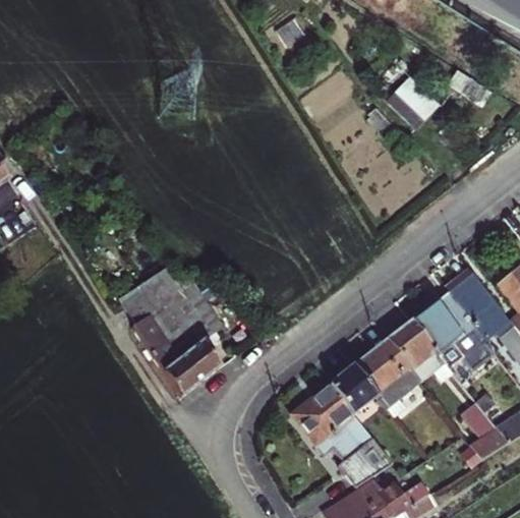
[(390,98),(420,127),(446,101),(415,71),(390,98)]
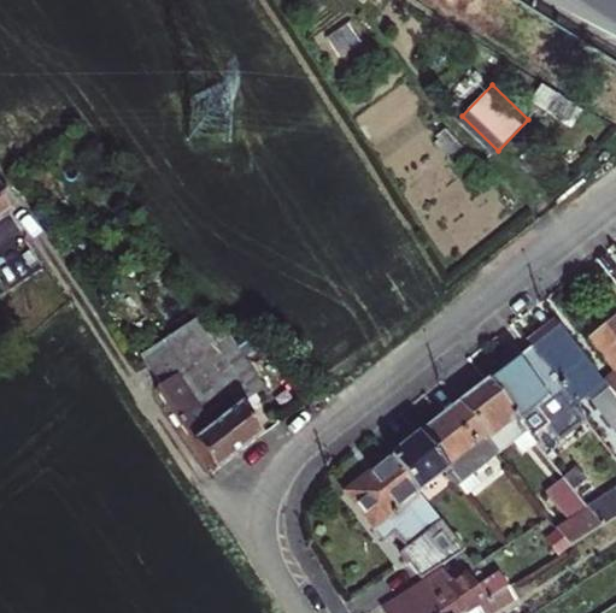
[(234,131),(236,94),(203,93),(201,112),(203,112),(203,130),(234,131)]
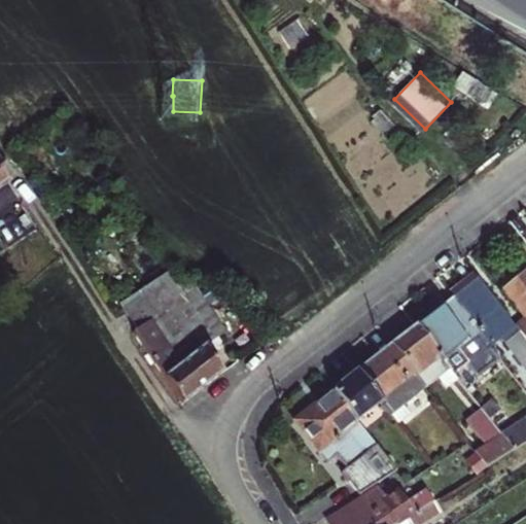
[(0,185),(9,178),(0,165),(0,185)]
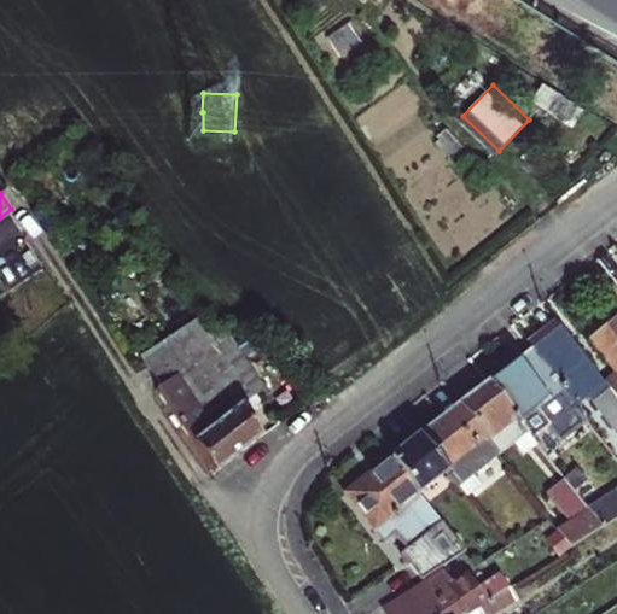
[(616,314),(589,337),(616,370),(616,373),(605,381),(616,396),(616,314)]
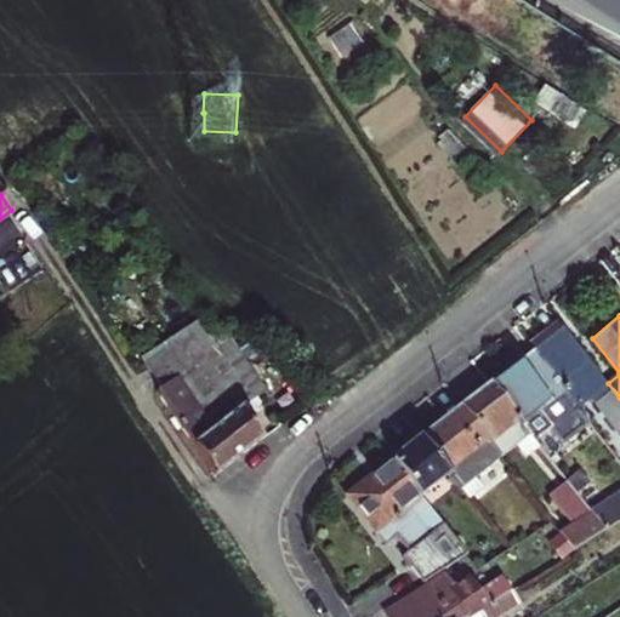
[(159,388),(216,473),(263,435),(243,405),(257,394),(261,398),(267,387),(228,333),(209,333),(198,318),(144,354),(165,384),(159,388)]
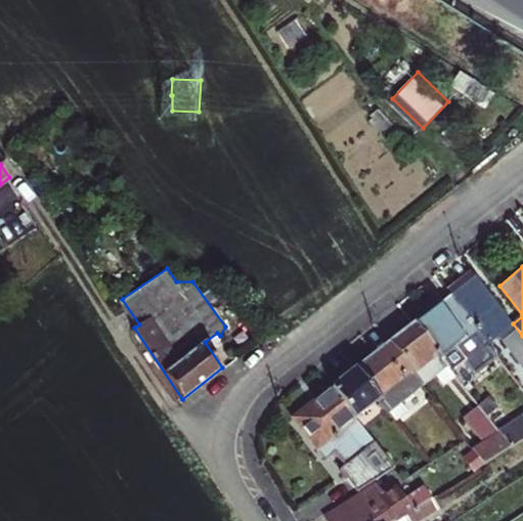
[(488,341),(499,333),(522,363),(522,336),(513,323),(474,274),(450,293),(478,328),(488,341)]
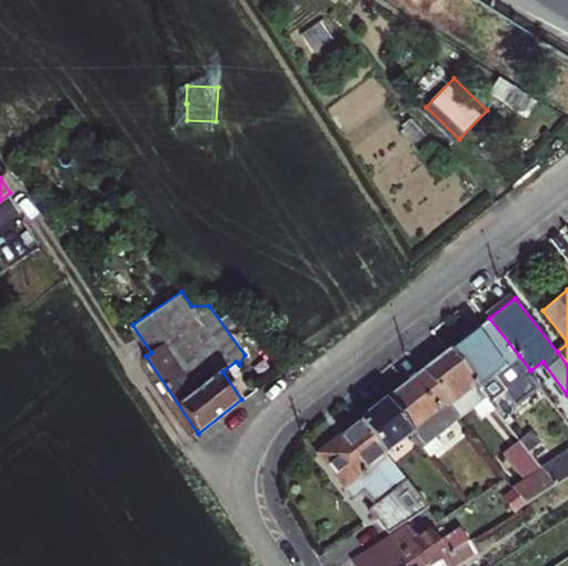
[(487,396),(495,407),(505,399),(501,394),(507,388),(496,375),(519,356),(489,318),(449,349),(487,396)]
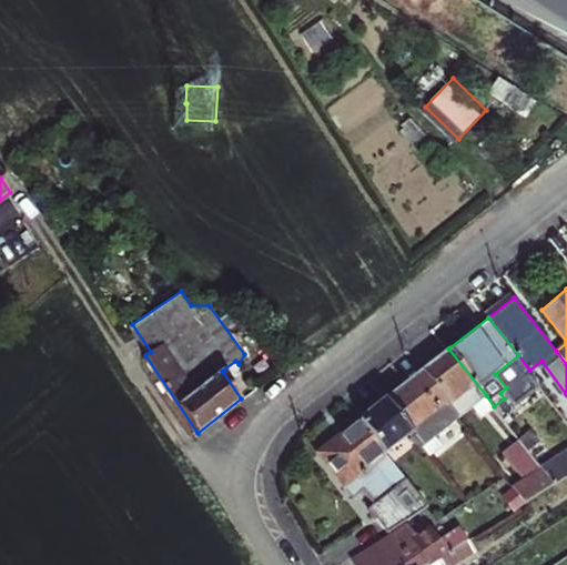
[(473,404),(486,395),(448,349),(423,369),(458,415),(473,404)]
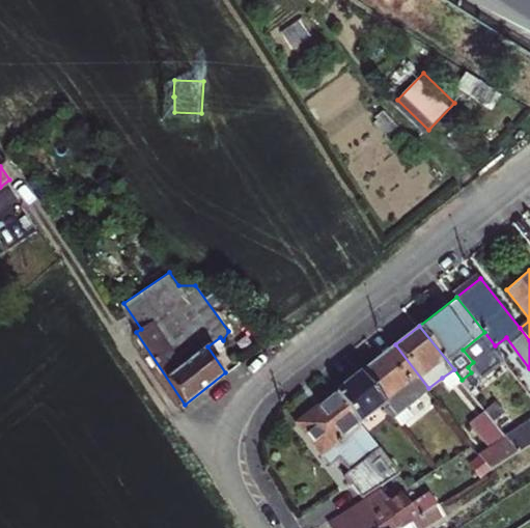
[(463,350),(473,362),(495,345),(484,332),(463,350)]
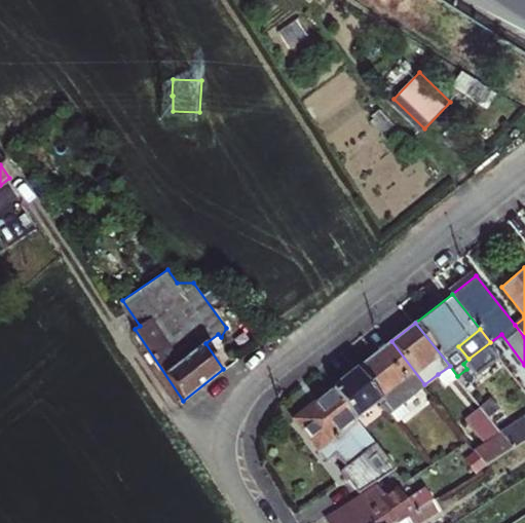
[(403,402),(424,384),(391,341),(357,369),(381,400),(390,412),(403,402)]
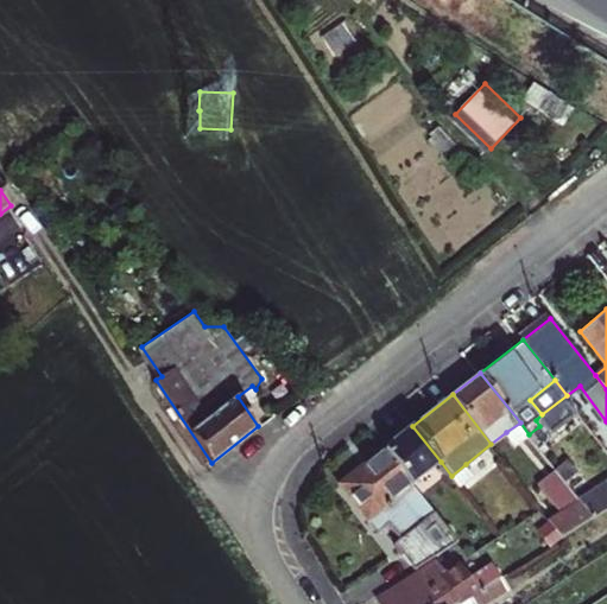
[(506,432),(516,445),(529,434),(520,423),(506,432)]
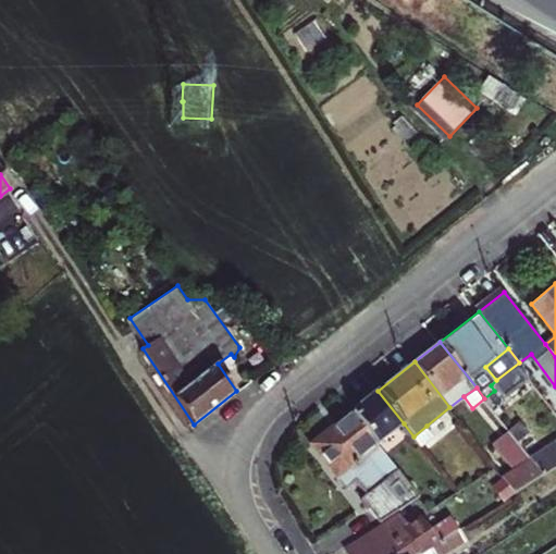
[(353,410),(378,443),(404,423),(378,391),(353,410)]
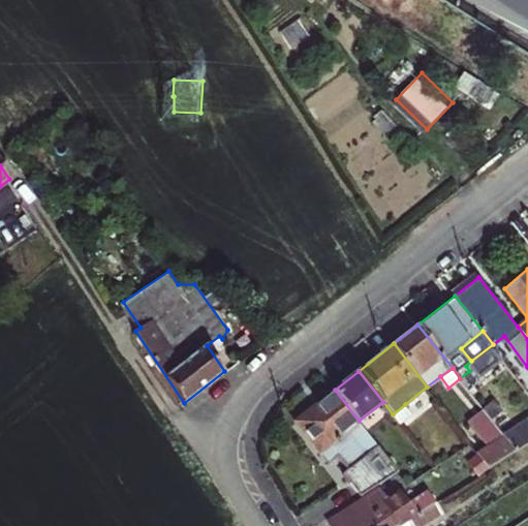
[(343,471),(361,494),(398,470),(359,421),(335,390),(297,420),(330,461),(338,455),(348,468),(343,471)]
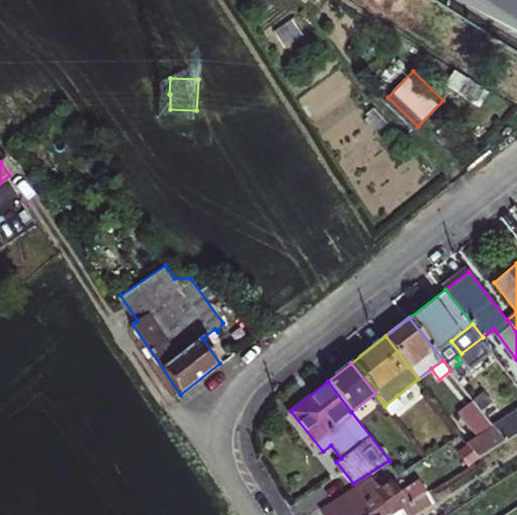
[(481,410),(493,401),(485,391),(472,400),(481,410)]
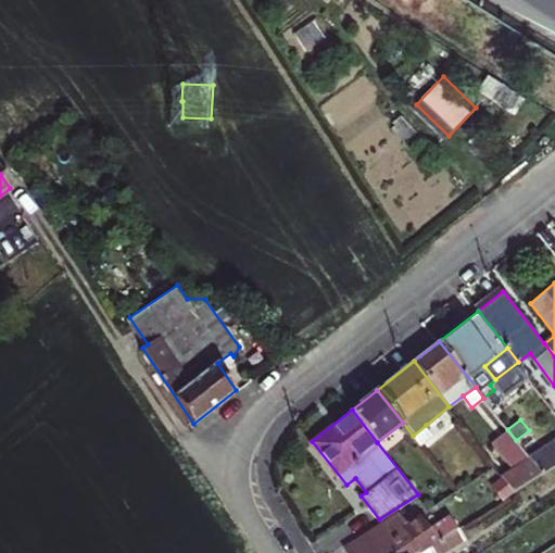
[(413,436),(420,445),(433,435),(426,425),(413,436)]
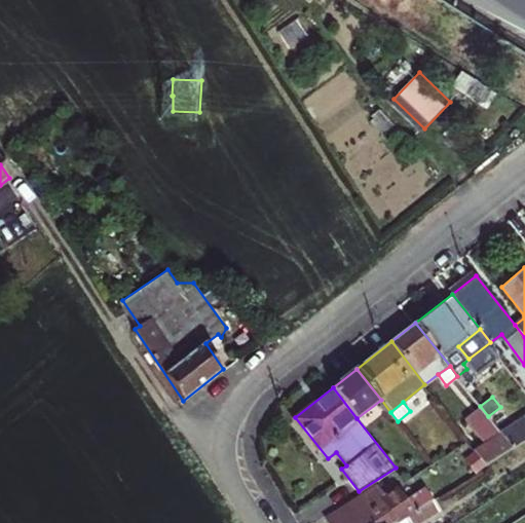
[(466,416),(485,441),(475,448),(486,463),(513,447),(500,432),(488,416),(480,406),(466,416)]
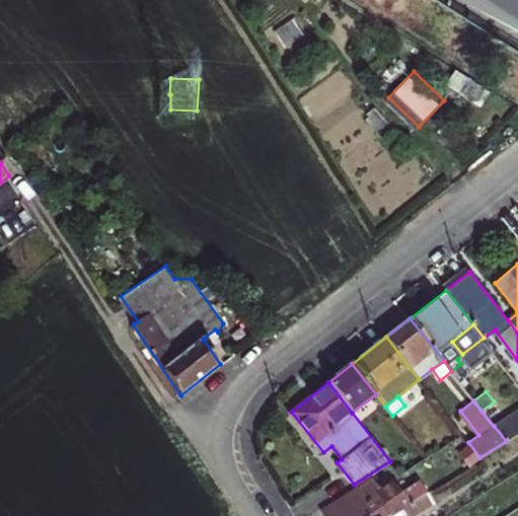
[(506,441),(517,433),(517,409),(494,426),(506,441)]
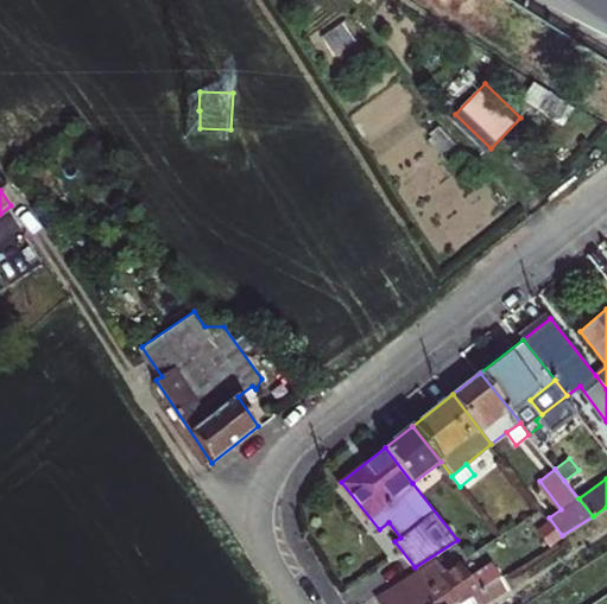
[(406,584),(383,599),(385,603),(390,603),(444,570),(438,561),(405,584),(406,584)]
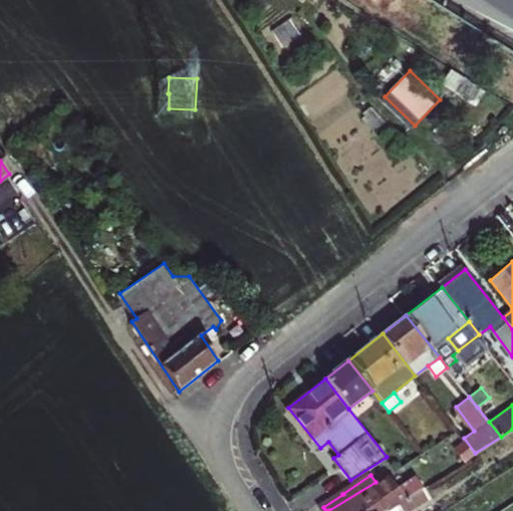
[(329,510),(385,510),(399,502),(425,486),(418,475),(394,491),(390,485),(380,491),(375,482),(329,510)]
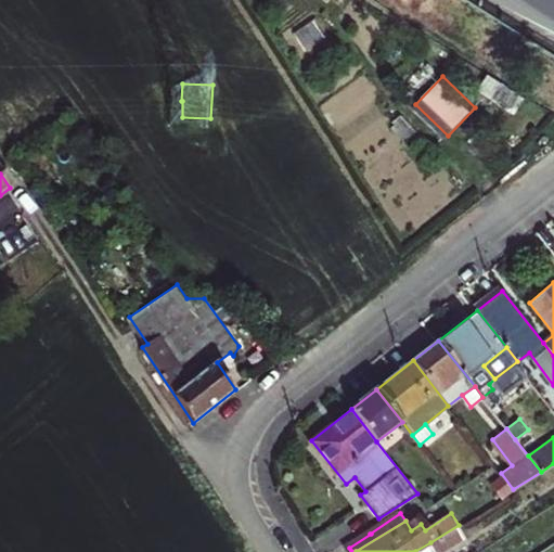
[(436,551),(441,551),(466,536),(459,525),(430,542),(436,551)]
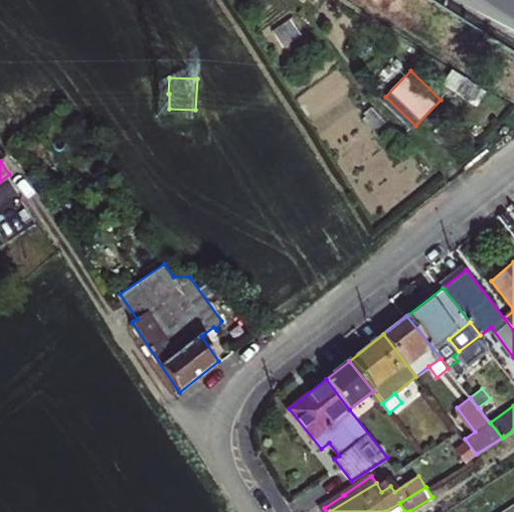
[(385,511),(404,511),(399,503),(385,511)]
